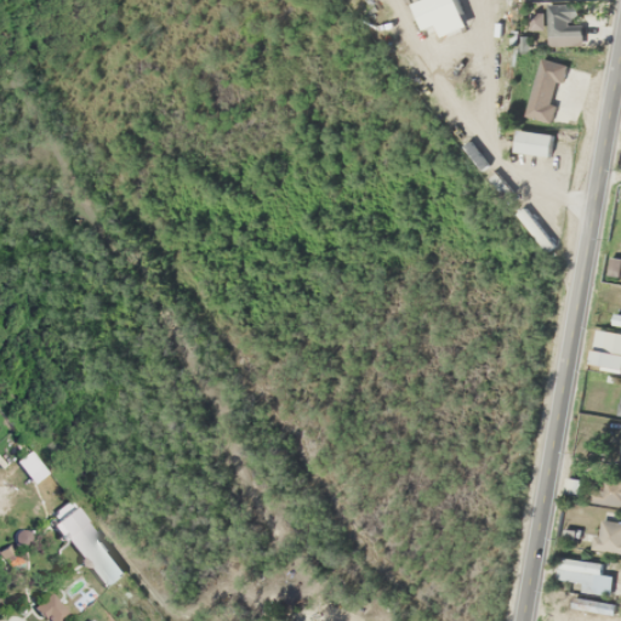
[(547,45),(581,45),(581,3),(547,3),(547,45)]
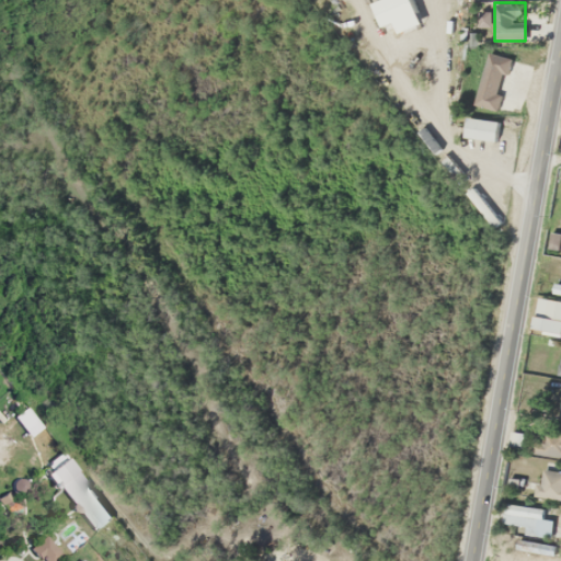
[(474,104),(495,110),(511,58),(489,53),(474,104)]
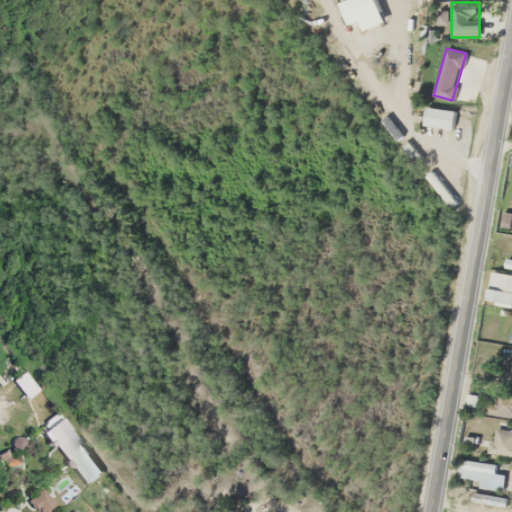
[(452,129),(454,110),(426,107),(424,125),(452,129)]
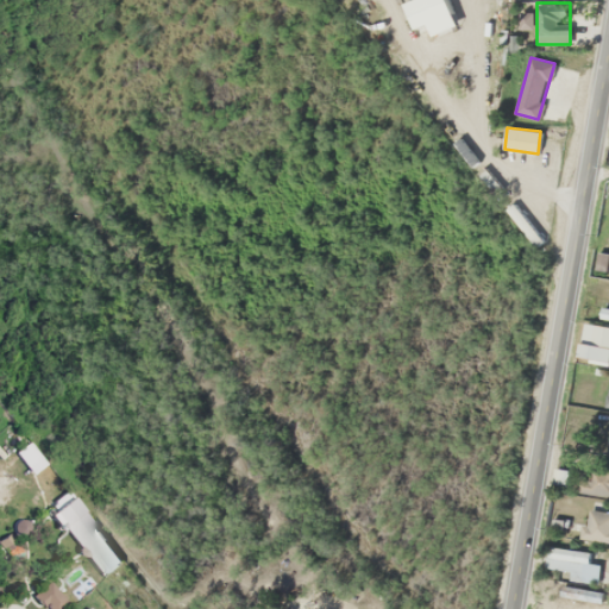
[(608,325),(582,322),(578,362),(608,363),(608,325)]
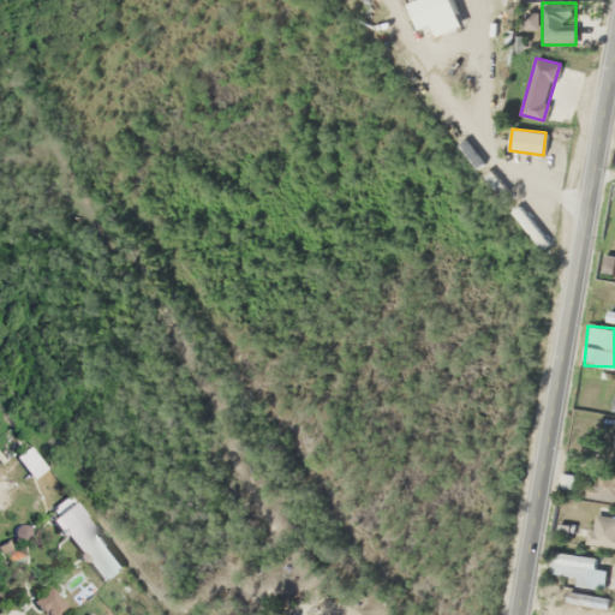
[(614,469),(586,469),(585,500),(614,500),(614,469)]
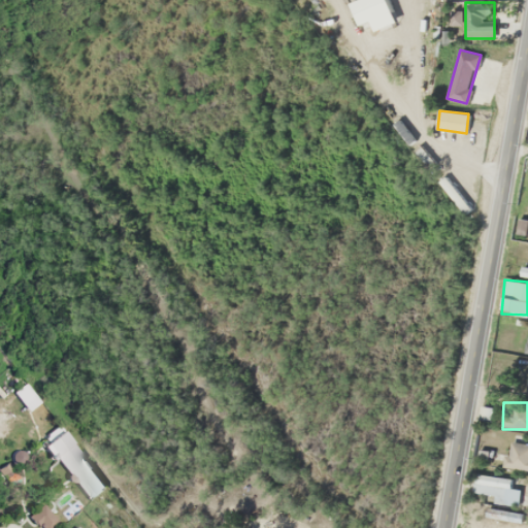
[(527,442),(505,440),(504,451),(479,448),(476,463),(527,468),(527,442)]
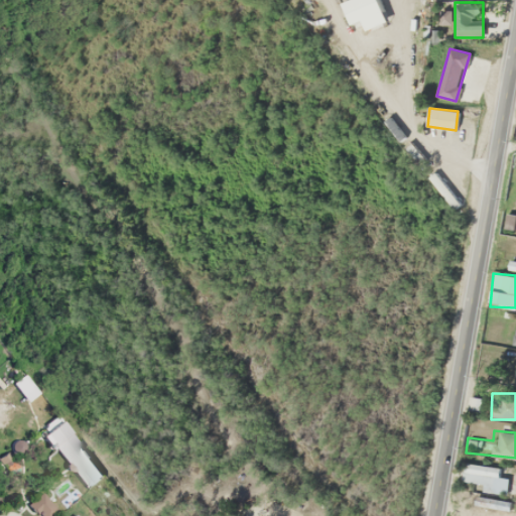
[(500,470),(466,461),(461,479),(495,488),(500,470)]
